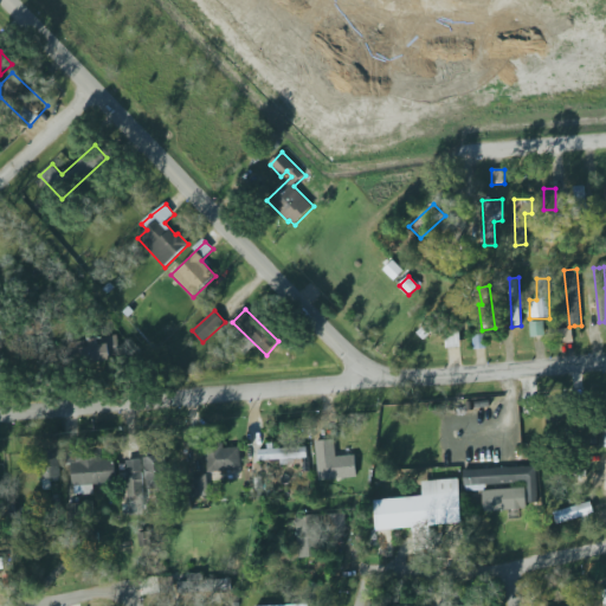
[(545,336),(543,322),(530,322),(530,336),(545,336)]
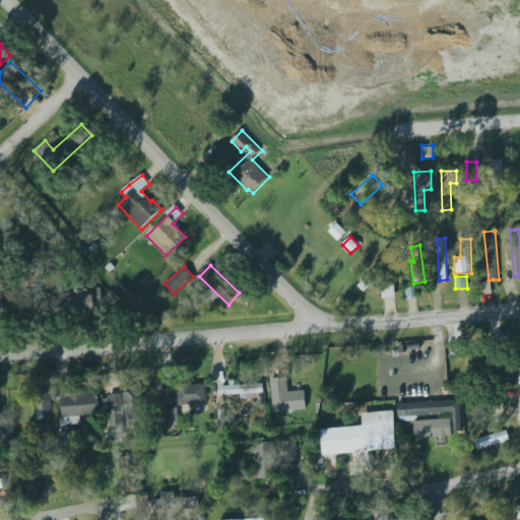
[(491,280),(478,282),(480,295),(493,293),(491,280)]
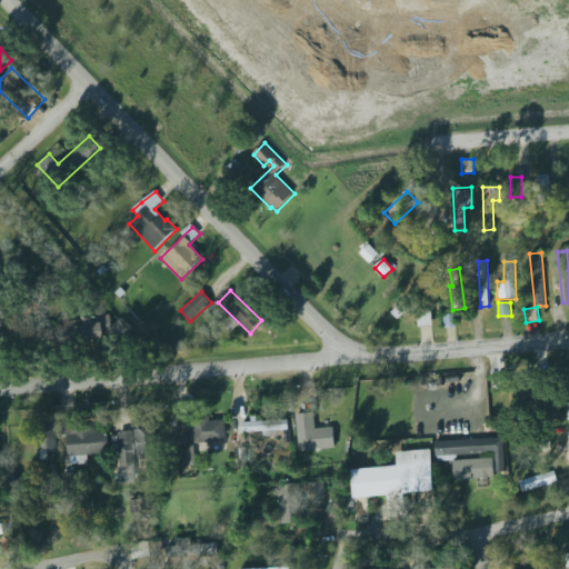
[(432,326),(431,312),(418,313),(419,327),(432,326)]
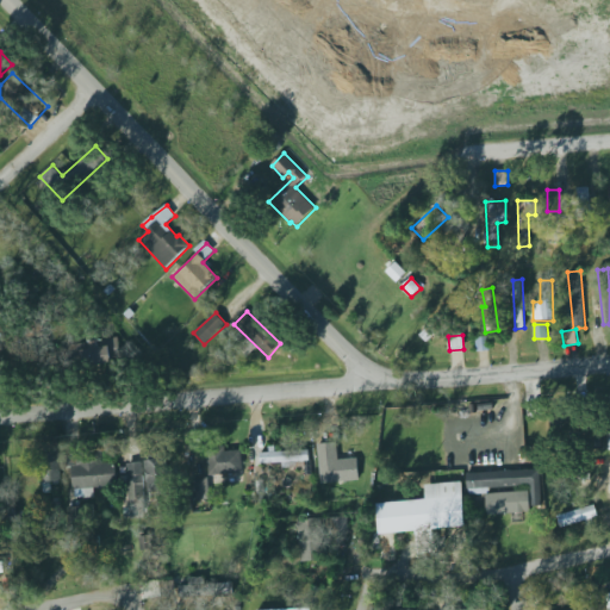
[(122,361),(118,337),(70,346),(75,368),(122,361)]
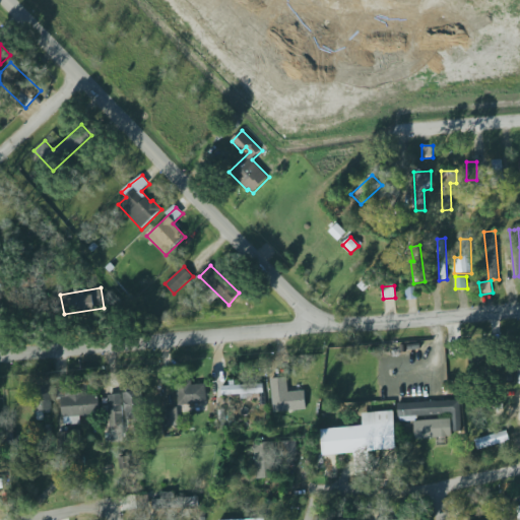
[(305,391),(287,392),(287,378),(271,378),(273,411),(306,410),(305,391)]
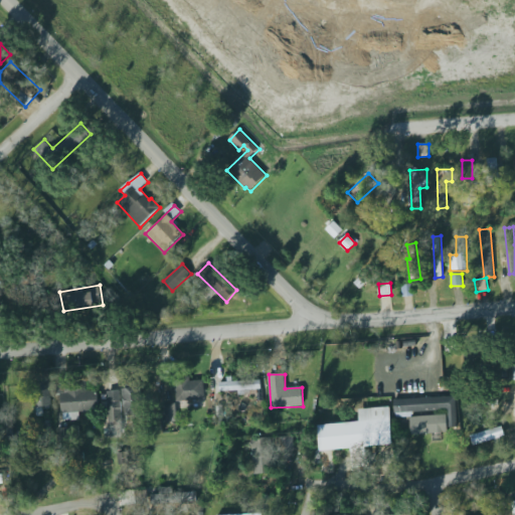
[(203,380),(190,381),(190,377),(175,378),(177,401),(205,398),(203,380)]
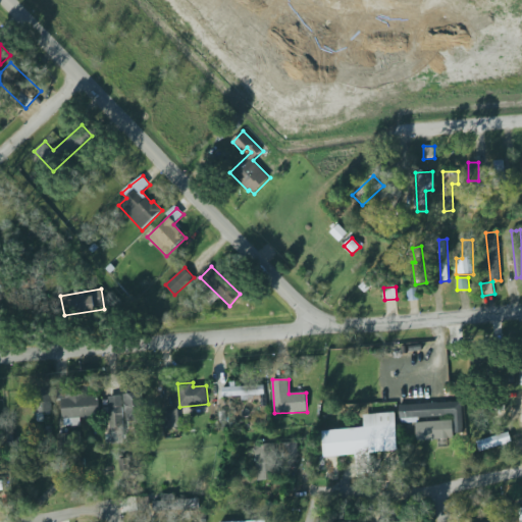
[(223,397),(243,397),(243,401),(256,400),(256,395),(264,395),(264,384),(230,385),(230,387),(223,387),(223,397)]
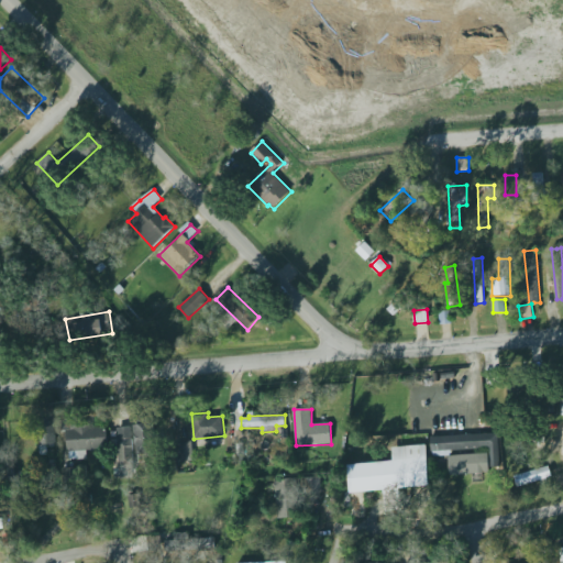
[(37,419),(41,455),(50,455),(47,445),(57,443),(54,418),(46,420),(37,419)]
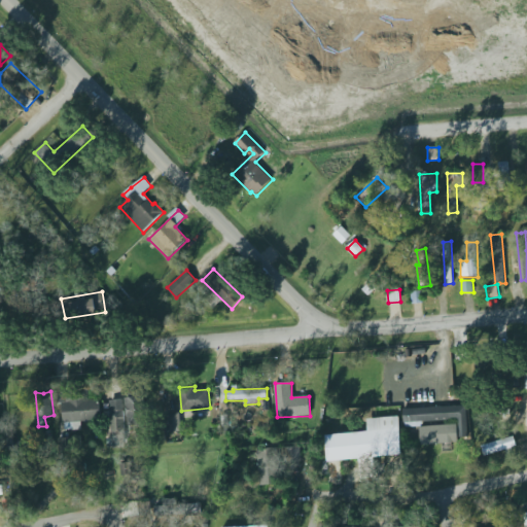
[(147,424),(146,396),(126,397),(127,425),(147,424)]
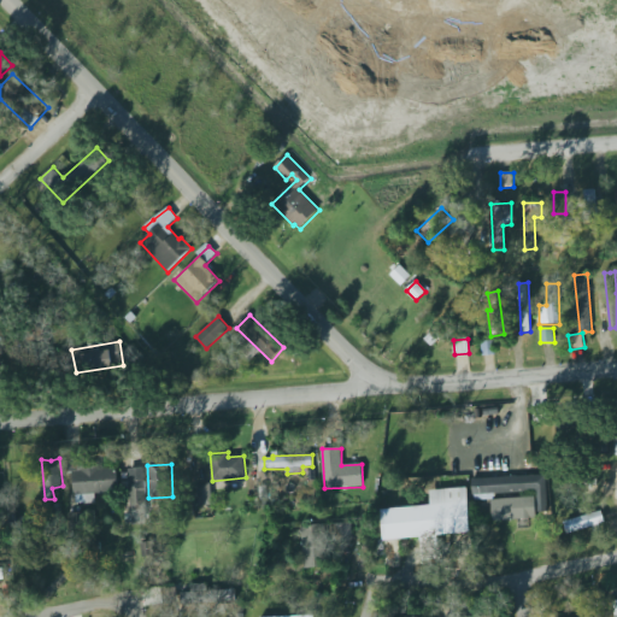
[(100,468),(118,466),(119,492),(97,493),(97,501),(77,504),(76,495),(75,495),(74,471),(82,470),(82,466),(100,465),(100,468)]
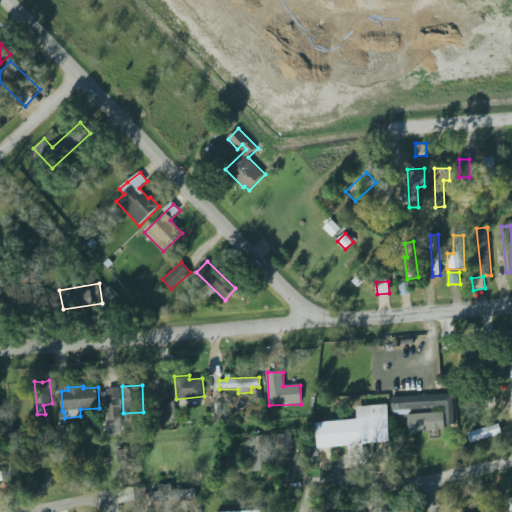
[(109,434),(122,434),(121,388),(107,388),(109,434)]
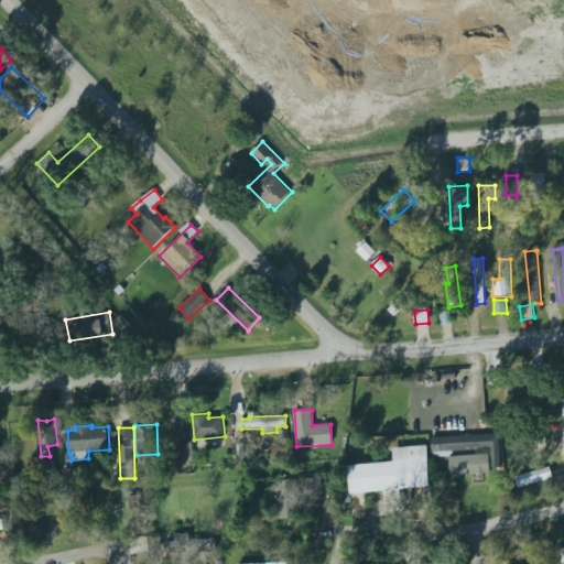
[(432,437),(433,457),(453,456),(453,451),(490,449),(491,468),(501,468),(500,435),(432,437)]
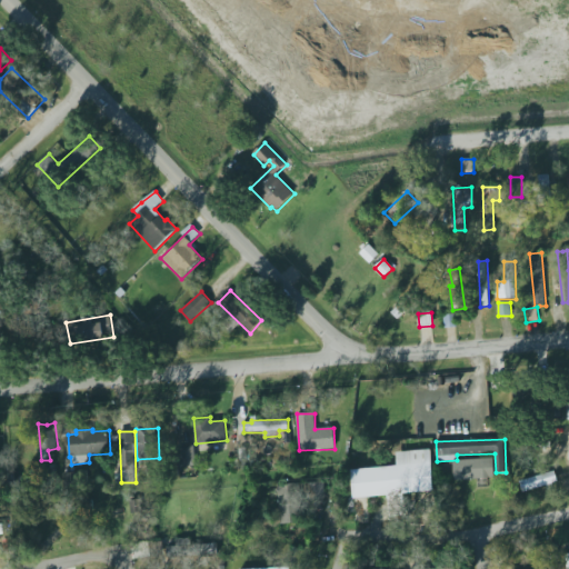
[(176,447),(178,467),(196,466),(195,446),(176,447)]
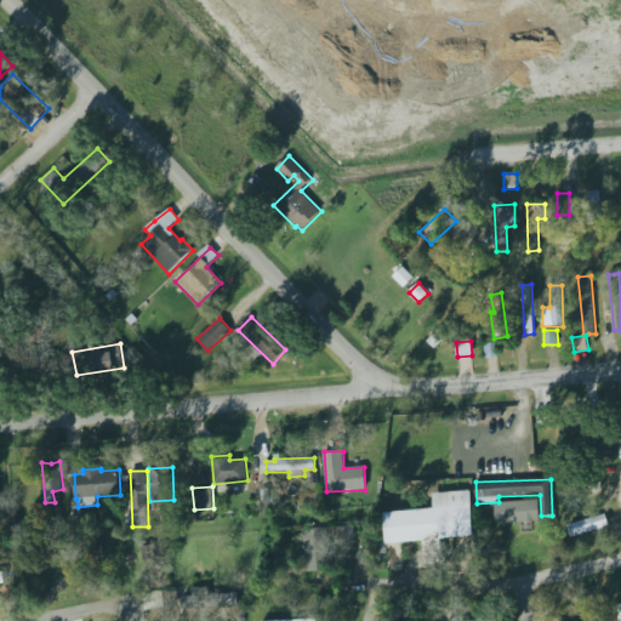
[(386,541),(383,511),(433,506),(432,493),(469,489),(473,534),(386,541)]
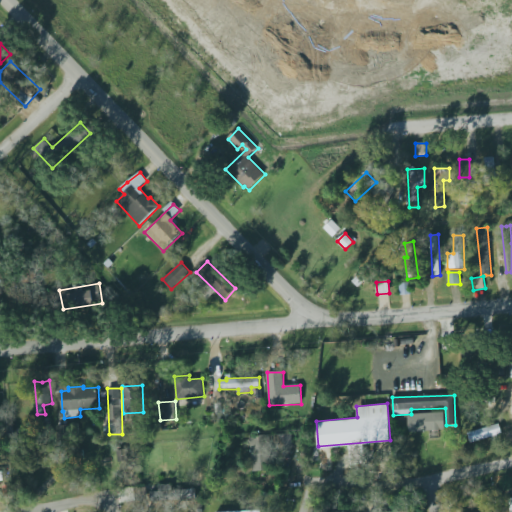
[(444,413),(408,414),(409,432),(445,430),(444,413)]
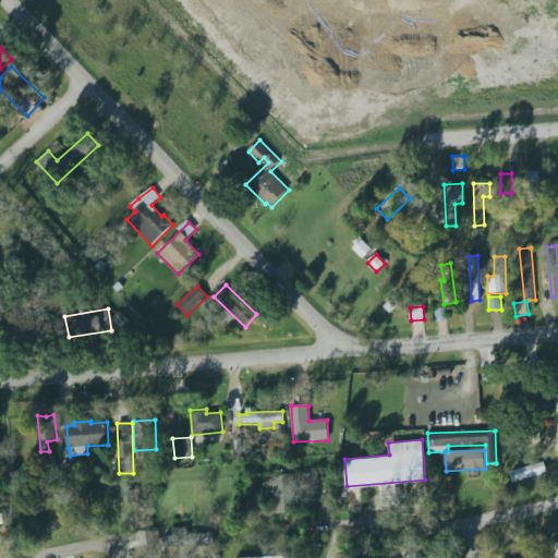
[(511,470),(512,481),(547,475),(545,463),(511,470)]
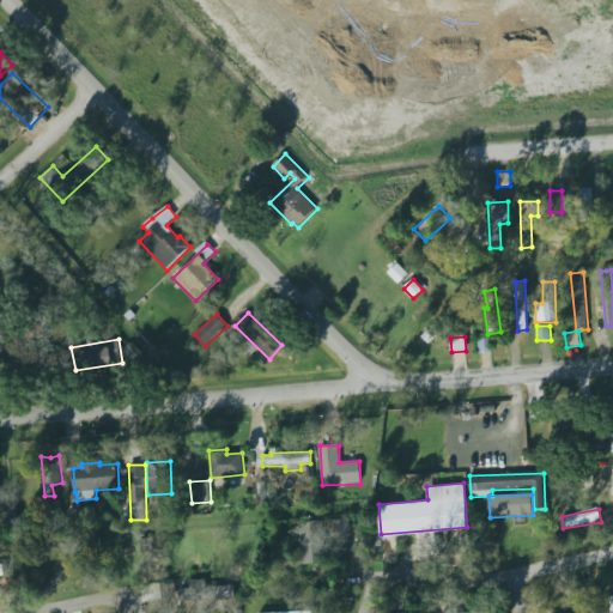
[(301,565),(323,564),(322,521),(298,522),(301,565)]
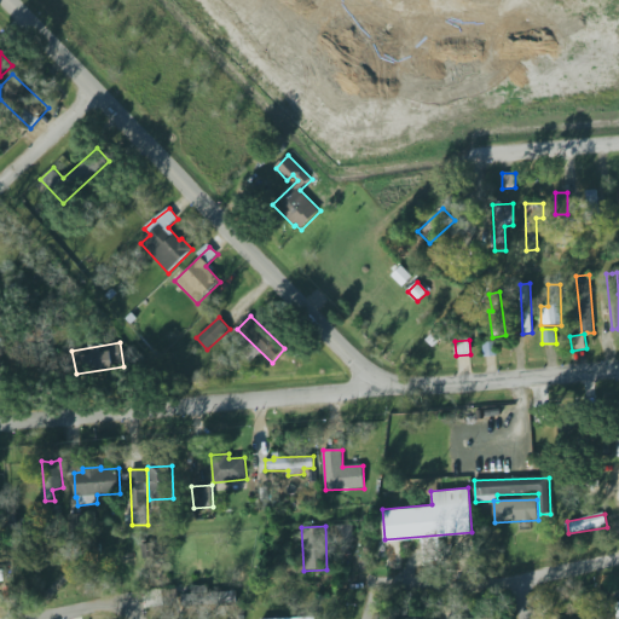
[(210,585),(191,586),(191,594),(183,595),(183,606),(210,605),(210,585)]
